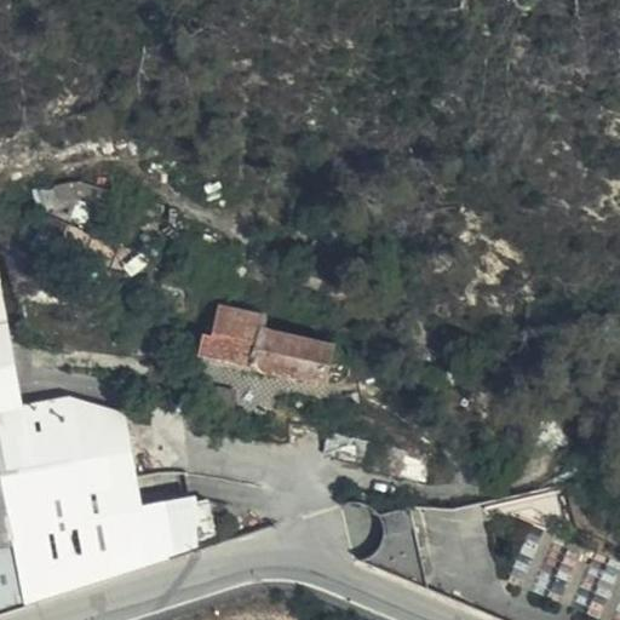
[(0,322),(10,321),(0,271),(0,322)]
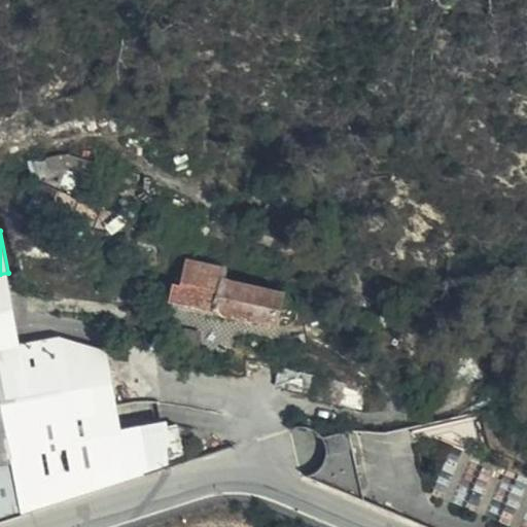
[(224,284),(225,273),(188,267),(184,288),(176,286),(174,302),(277,324),(282,297),(224,284)]
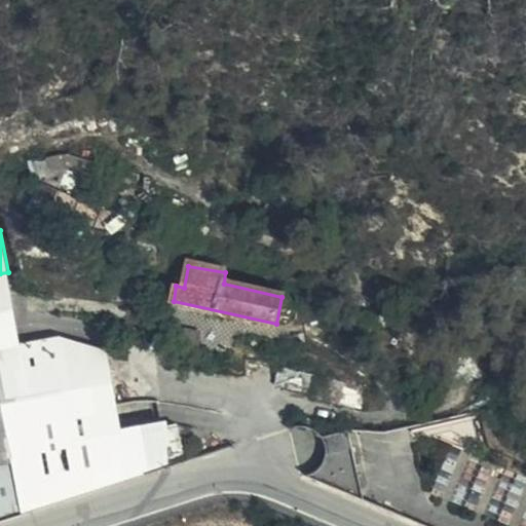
[(0,346),(24,342),(8,272),(0,273),(0,346)]
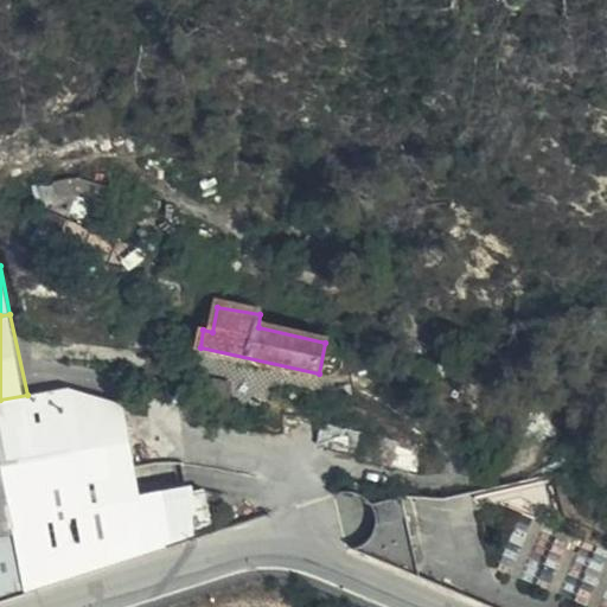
[(0,519),(140,494),(125,407),(72,388),(27,395),(0,400),(0,519)]
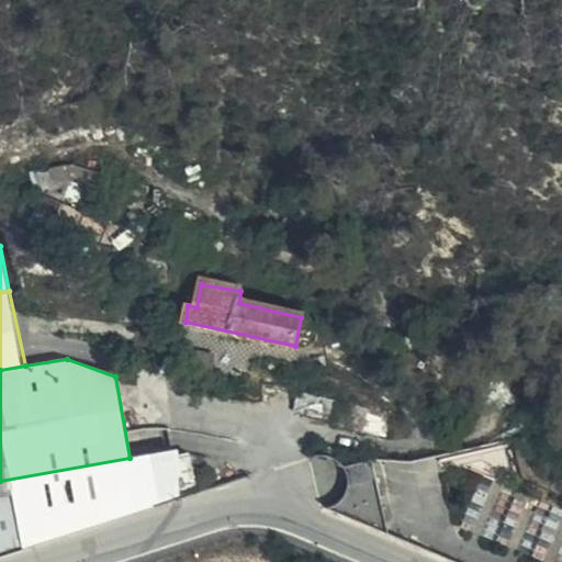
[(384,403),(282,378),(277,398),(313,408),(313,415),(384,440),(392,424),(384,403)]
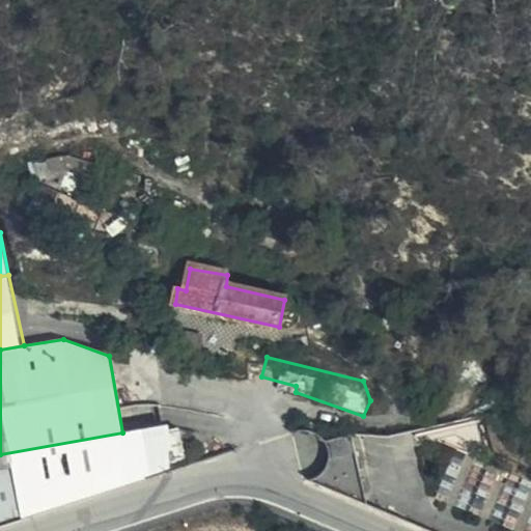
[(0,525),(174,470),(170,424),(122,432),(0,454),(0,525)]
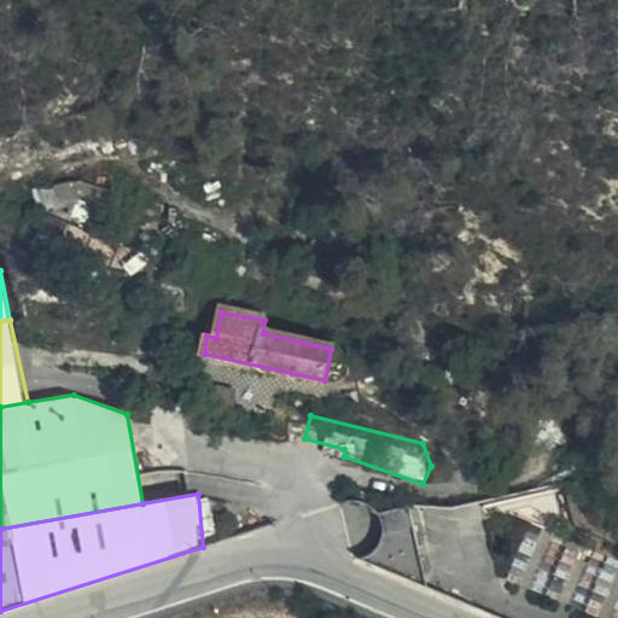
[(408,509),(378,516),(383,528),(382,537),(374,551),(356,563),(425,586),(408,509)]
